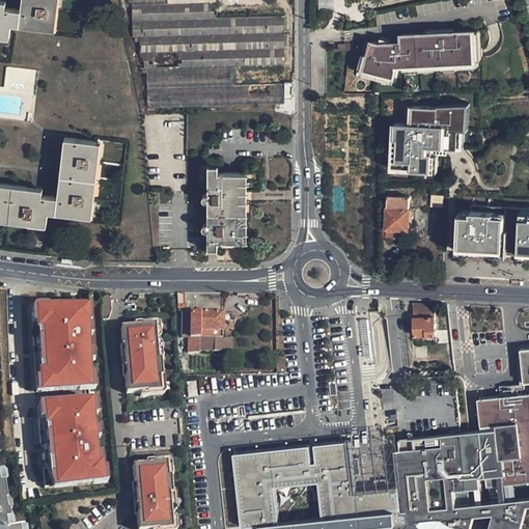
[(55,0),(23,0),(22,11),(4,9),(4,4),(0,3),(0,34),(12,36),(14,27),(52,31),(55,0)]
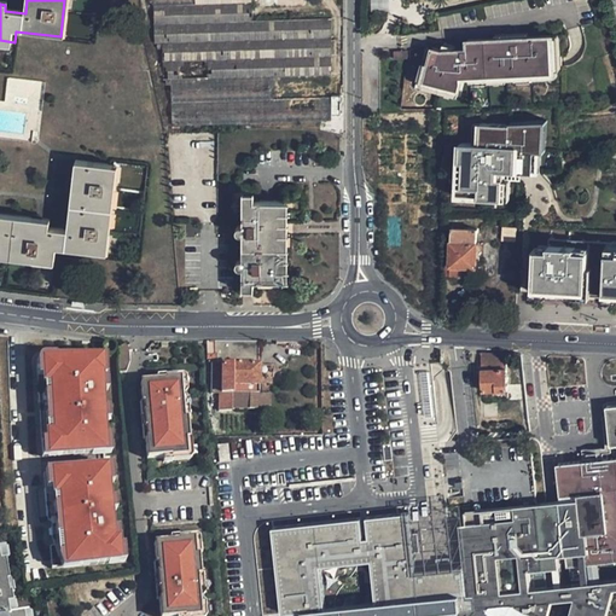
[(333,21),(249,22),(248,0),(144,0),(145,12),(151,12),(154,47),(160,47),(162,83),(169,83),(172,127),(336,123),(333,21)]
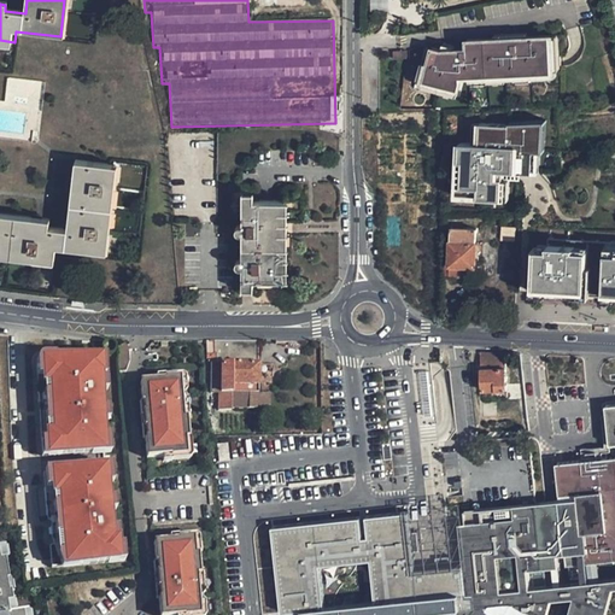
[(261,0),(262,10),(277,9),(303,7),(302,0),(261,0)]
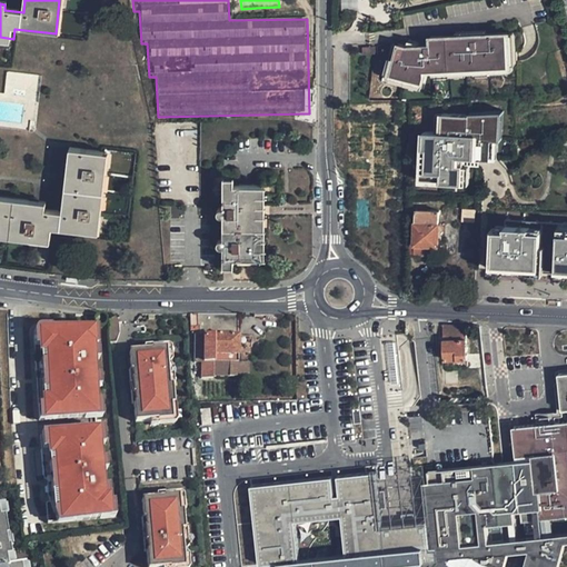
[(466,79),(466,72),(474,72),(508,71),(507,38),(486,38),(486,35),(456,36),(456,39),(430,40),(430,49),(419,49),(407,49),(398,47),(395,61),(390,77),(421,86),(424,78),(424,75),(433,73),(433,80),(466,79)]
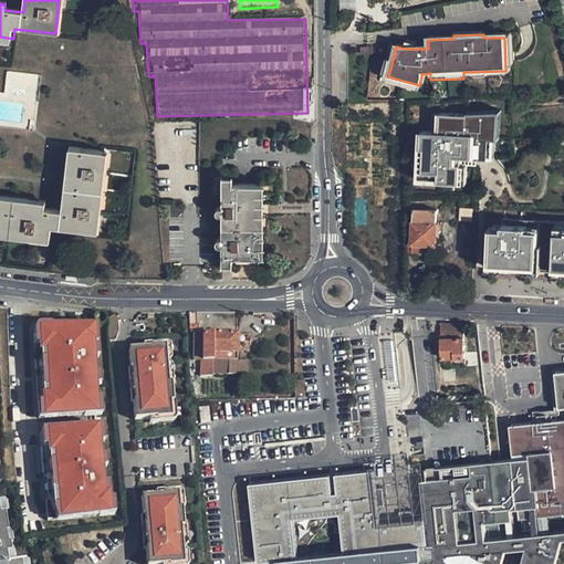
[(511,37),(504,38),(505,71),(471,72),(472,79),(504,76),(504,74),(510,74),(510,69),(512,69),(511,37)]
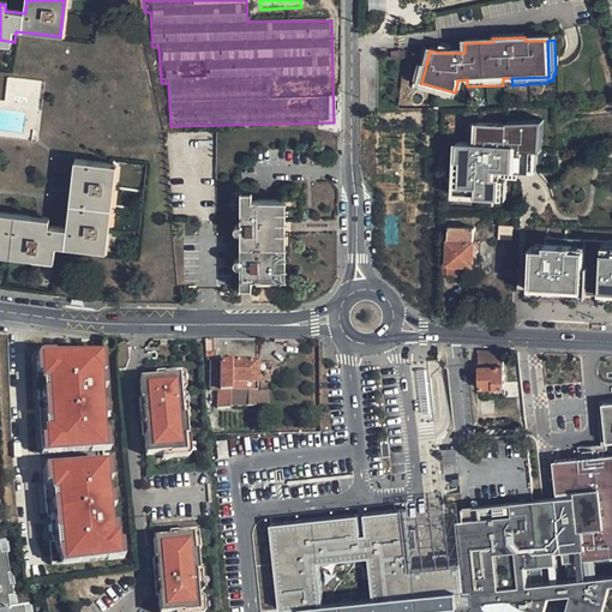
[(421,83),(426,66),(419,64),(415,79),(418,81),(417,87),(423,88),(421,90),(454,100),(455,93),(421,83)]
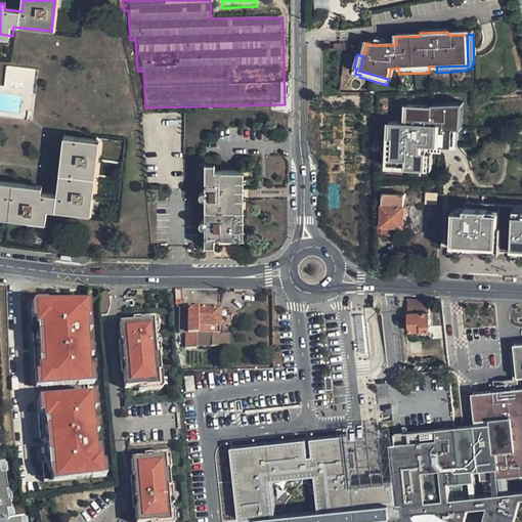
[(460,97),(429,100),(429,102),(404,102),(404,120),(388,120),(388,136),(391,136),(391,146),(386,146),(387,166),(427,166),(426,147),(422,147),(421,141),(451,141),(451,124),(460,123),(460,97)]
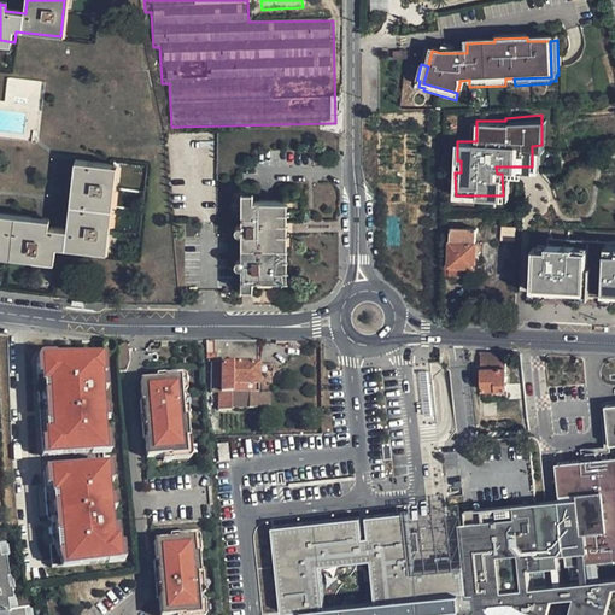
[(0,253),(54,259),(56,249),(103,252),(111,165),(76,162),(68,230),(50,228),(50,221),(0,214),(0,253)]
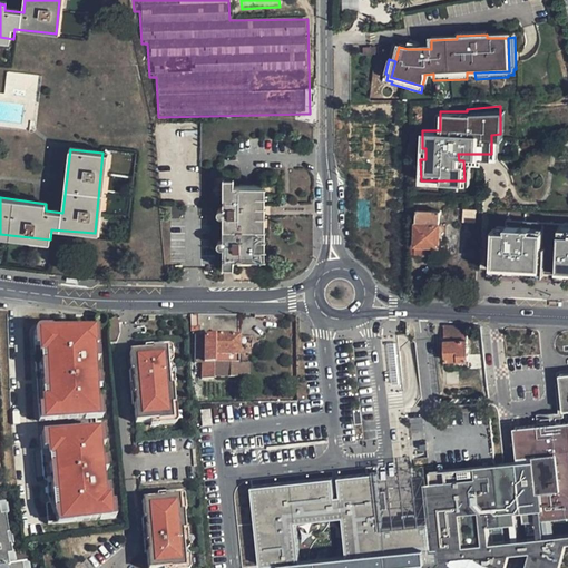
[(226,174),(225,184),(225,205),(224,205),(219,206),(218,209),(221,212),(223,213),(225,213),(224,228),(223,228),(219,229),(218,234),(219,236),(222,237),(225,237),(224,258),(224,268),(234,268),(235,258),(258,260),(264,260),(264,184),(260,184),(235,184),(235,174),(226,174)]
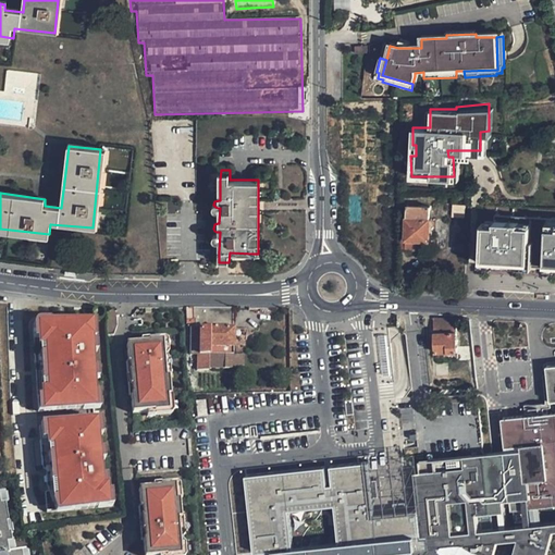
[(451,209),(451,220),(463,221),(464,209),(451,209)]
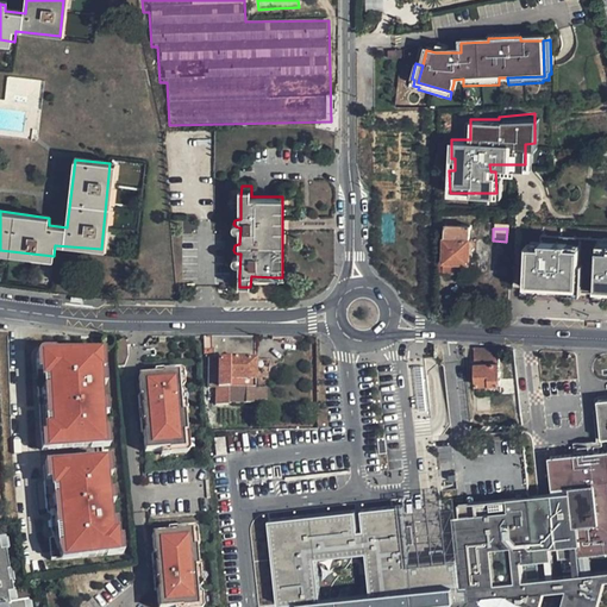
[(444,230),(442,275),(464,275),(468,230),(444,230)]
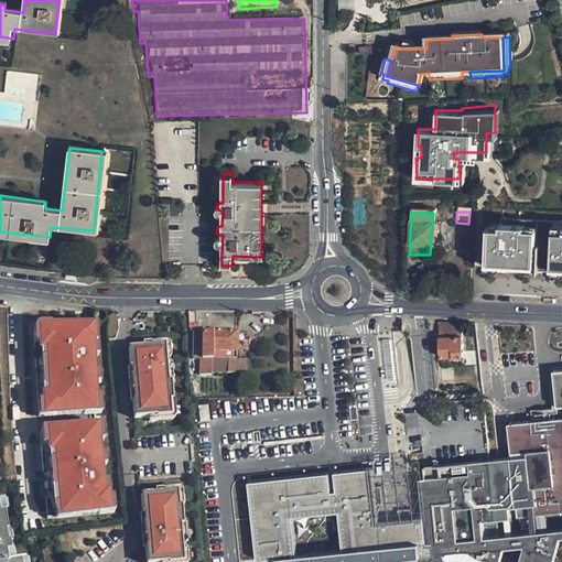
[(488,270),(499,271),(561,272),(561,222),(503,219),(503,230),(489,229),(488,254),(488,270)]
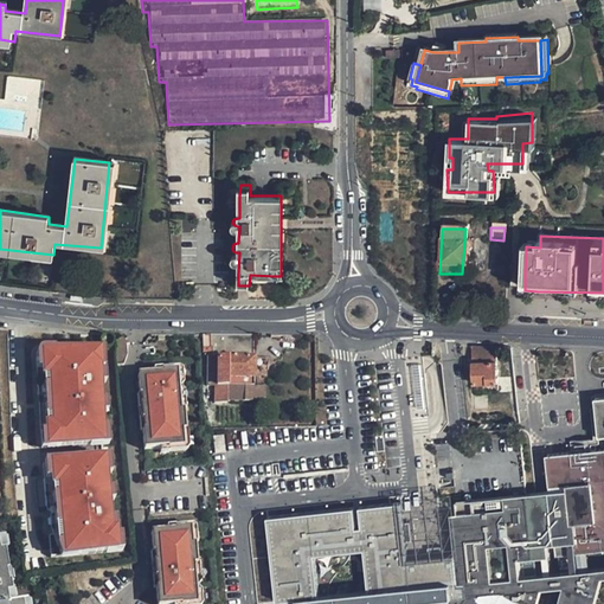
[(252,359),(252,335),(203,334),(203,348),(206,348),(206,359),(206,386),(212,387),(212,404),(225,404),(225,403),(254,403),(252,387),(252,359)]
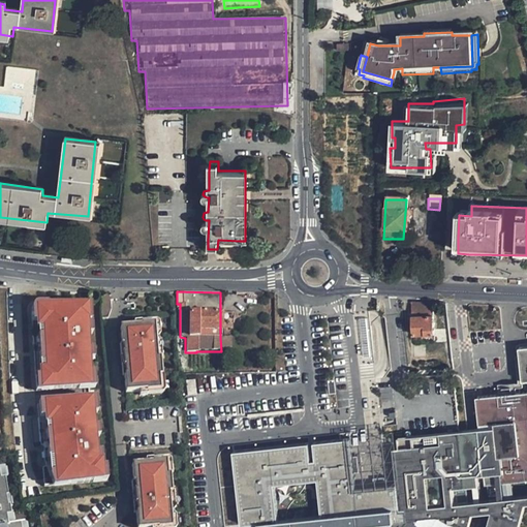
[(431,304),(410,302),(409,335),(430,336),(431,304)]
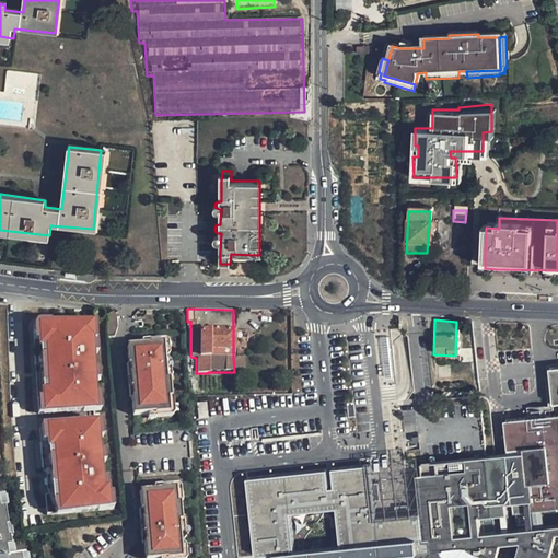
[(31,329),(38,414),(100,409),(99,395),(93,395),(92,384),(99,383),(96,370),(91,370),(90,357),(95,357),(94,346),(91,346),(90,343),(94,343),(93,324),(36,323),(33,325),(31,329)]
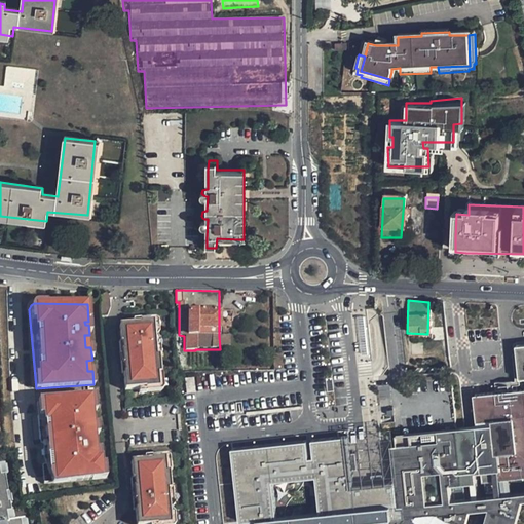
[(151,325),(118,329),(123,393),(156,390),(155,376),(158,376),(156,360),(154,360),(151,325)]
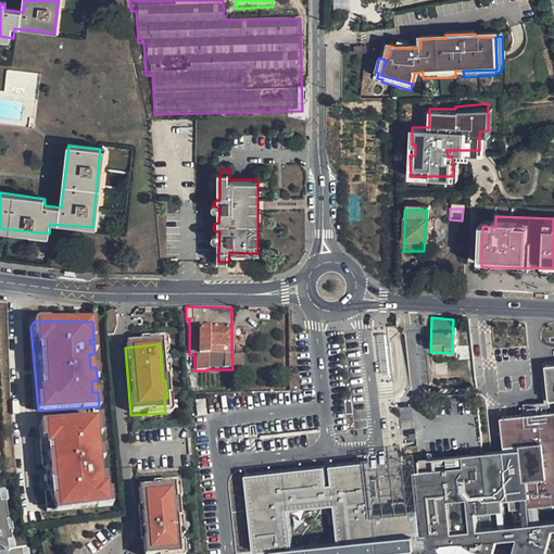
[(246,368),(244,354),(231,355),(233,369),(246,368)]
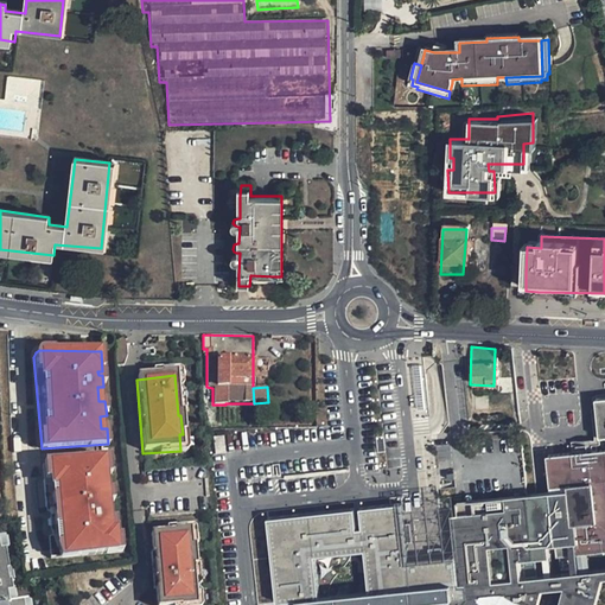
[(604,451),(543,458),(548,494),(554,546),(555,556),(604,549),(604,399),(592,401),(597,440),(604,438),(604,451)]
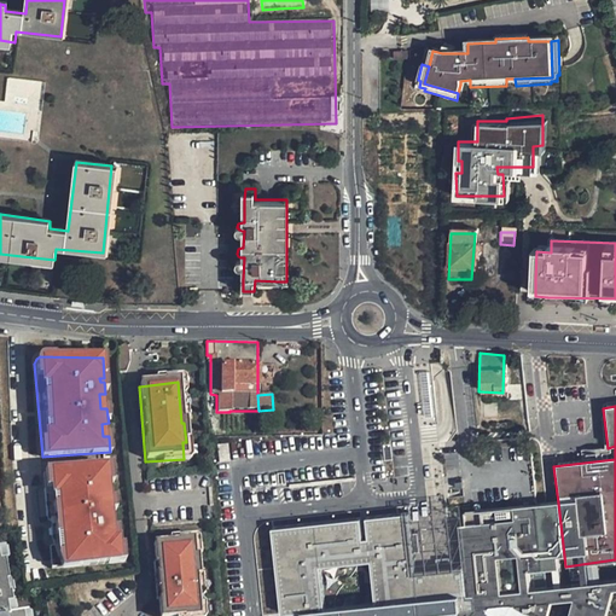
[(111,469),(44,474),(47,518),(47,521),(51,521),(52,540),(54,546),(50,547),(52,569),(125,563),(122,546),(117,547),(116,529),(110,530),(109,515),(116,515),(115,499),(108,499),(106,484),(114,484),(111,469)]
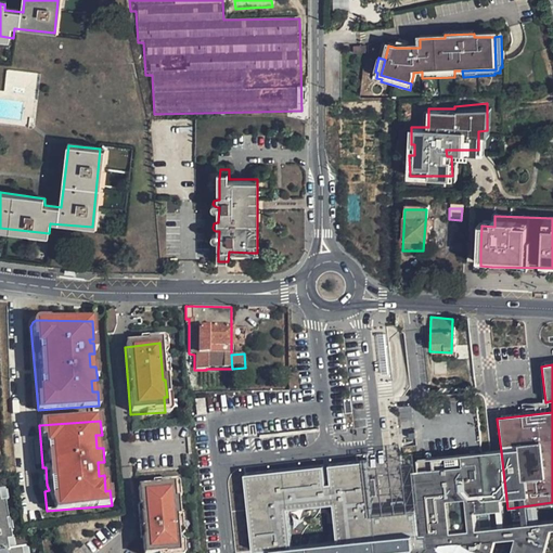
[(552,552),(552,502),(508,509),(506,499),(501,451),(415,461),(416,472),(410,473),(414,509),(418,527),(410,527),(412,542),(374,547),(375,552),(552,552)]
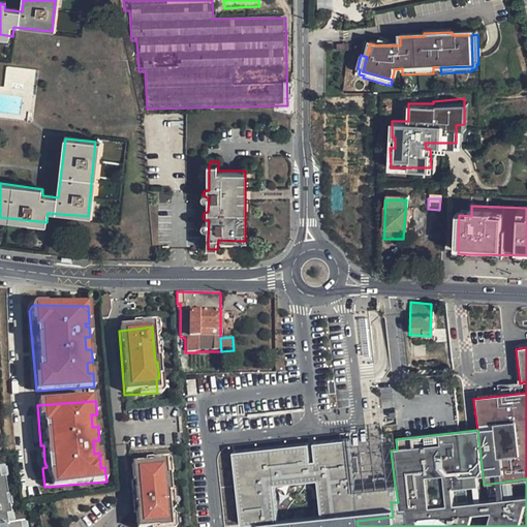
[(358,526),(357,521),(393,517),(391,502),(398,502),(395,485),(383,486),(382,478),(377,479),(371,479),(371,488),(353,490),(352,474),(357,474),(355,457),(350,458),(348,440),(311,444),(313,462),(308,463),(307,445),(230,454),(235,486),(235,489),(239,525),(239,526),(256,526),(358,526)]
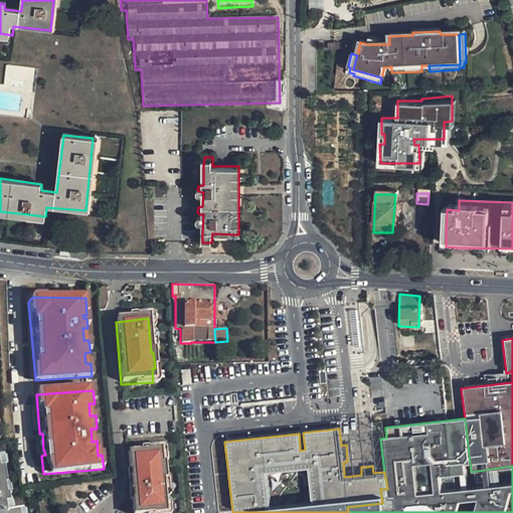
[(140,454),(127,455),(128,471),(129,473),(130,480),(133,481),(134,492),(131,492),(131,512),(163,512),(161,483),(164,481),(163,466),(160,465),(159,452),(147,452),(146,455),(140,455),(140,454)]
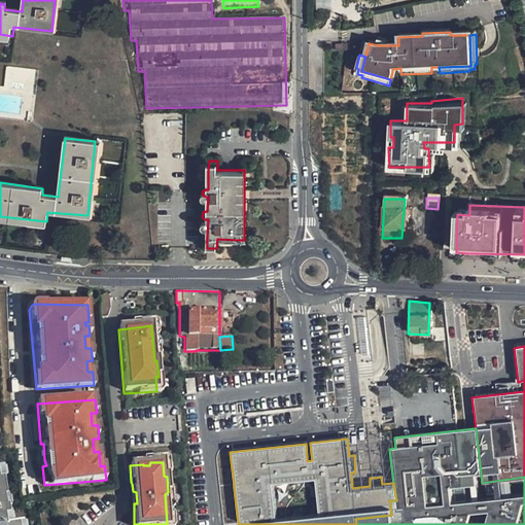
[(16,524),(16,522),(9,523),(4,524),(3,515),(7,514),(6,504),(4,505),(3,495),(4,495),(1,478),(0,478),(0,524),(16,524)]
